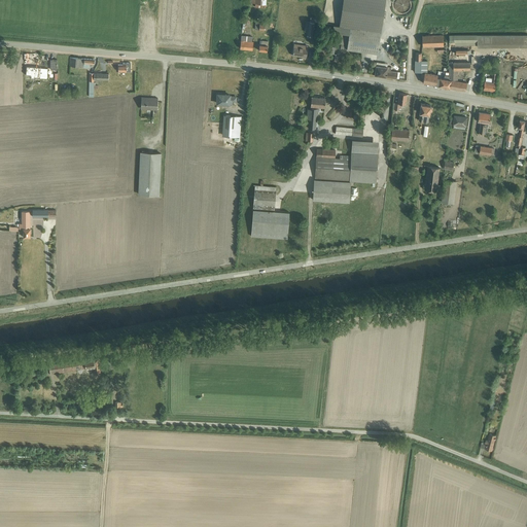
[(343,0),(340,26),(350,28),(381,32),(385,0),(343,0)]
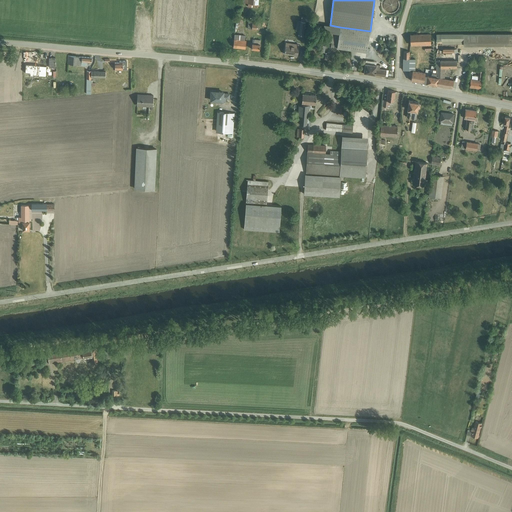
[(256,23),(252,22),(252,21),(248,20),(247,29),(256,30),(256,27),(260,28),(260,22),(256,22),(256,23)]
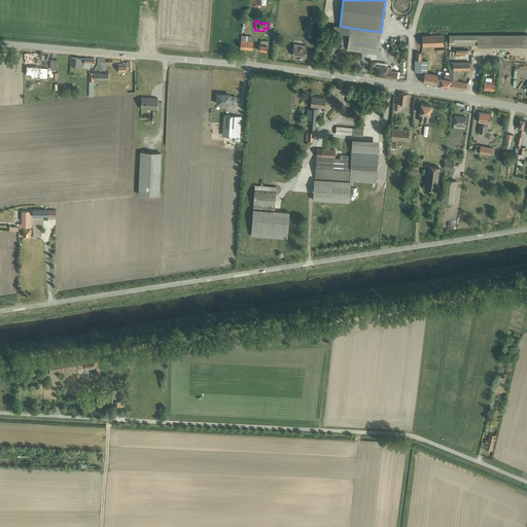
[(381,32),(350,28),(340,26),(334,26),(332,32),(349,34),(347,49),(378,54),(381,32)]
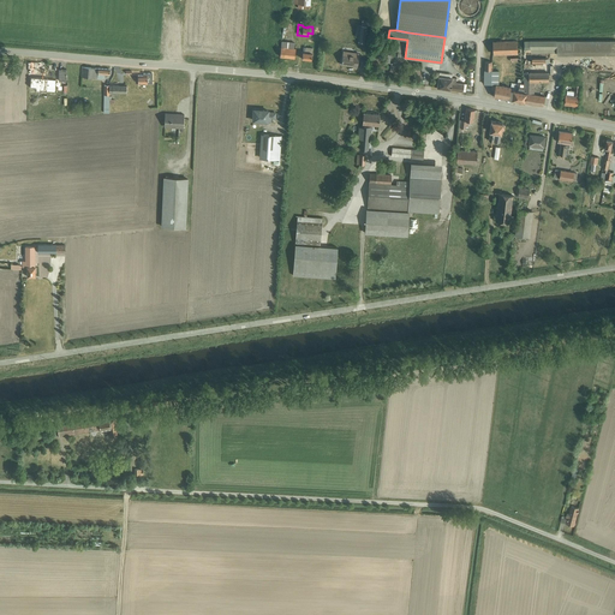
[(614,40),(524,41),(524,49),(531,49),(531,52),(557,52),(557,55),(614,54),(614,40)]
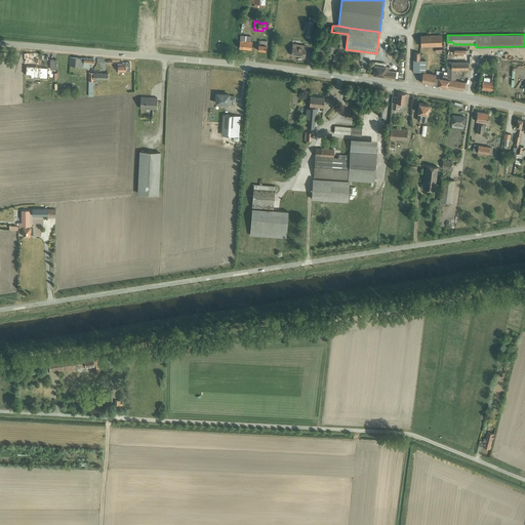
[(441,35),(420,35),(420,46),(442,46),(441,35)]
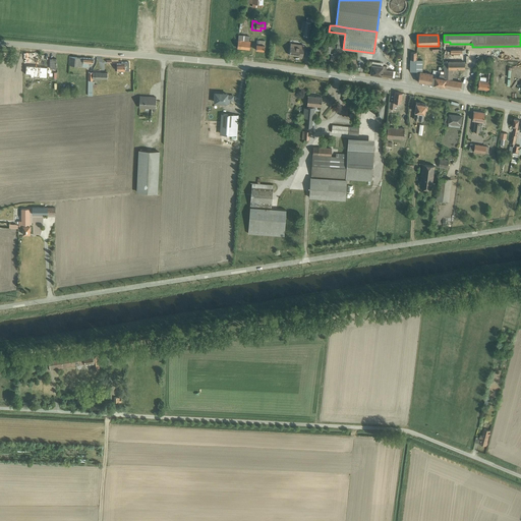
[(238,36),(238,40),(237,48),(249,49),(250,41),(249,41),(249,37),(238,36)]
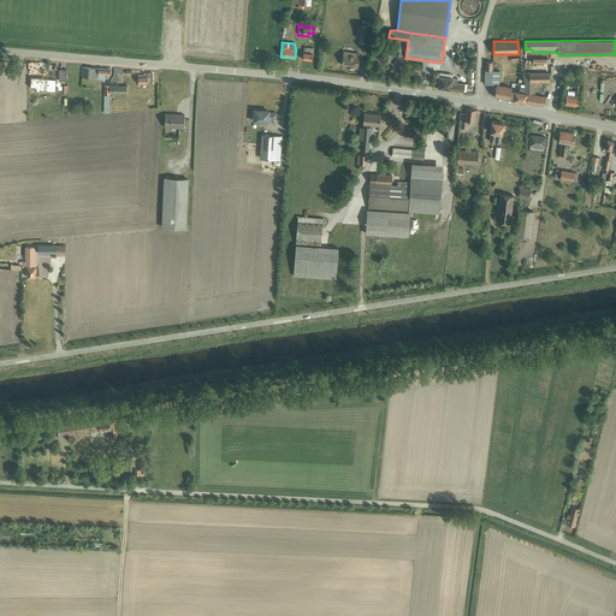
[(313,48),(304,47),(303,52),(302,59),(312,60),(313,48)]
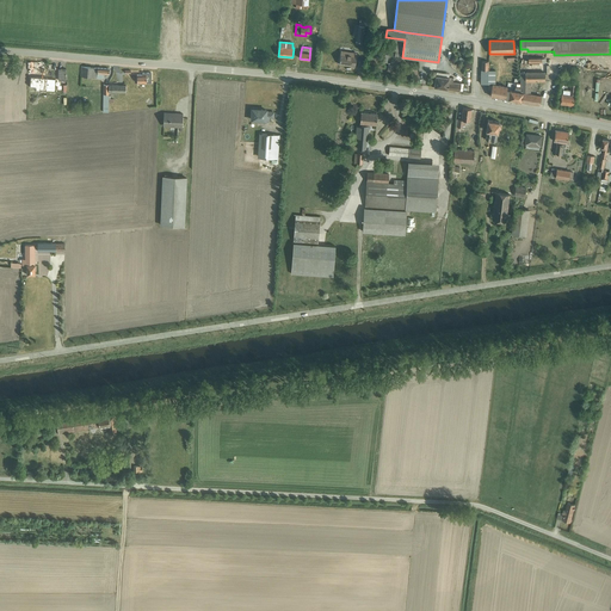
[(340,54),(339,63),(355,66),(357,54),(351,53),(351,55),(340,54)]
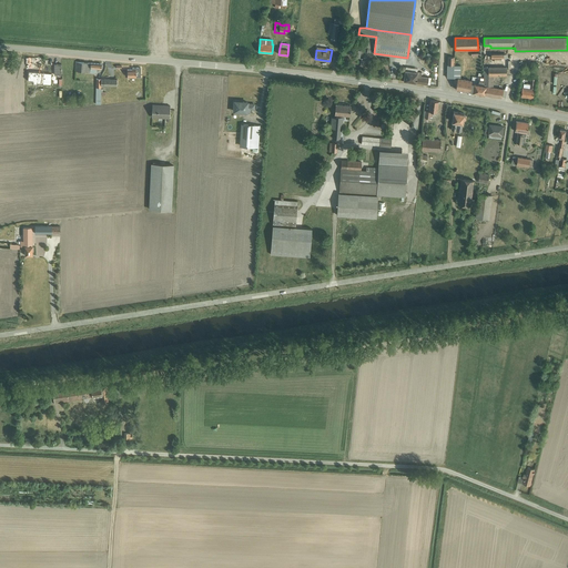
[(455,57),(447,57),(447,78),(458,78),(459,78),(462,66),(455,64),(455,57)]
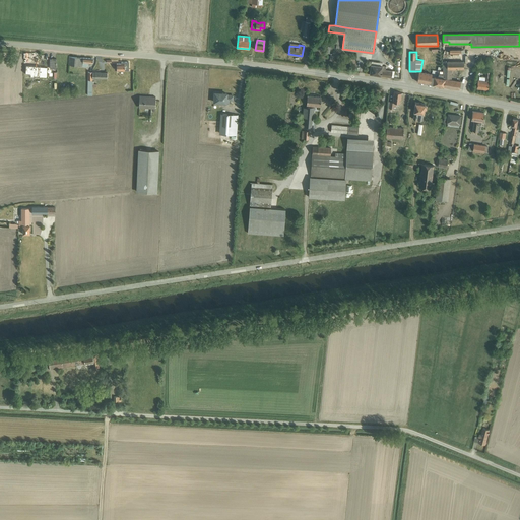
[(88,67),(88,63),(92,63),(92,59),(68,57),(68,65),(88,67)]
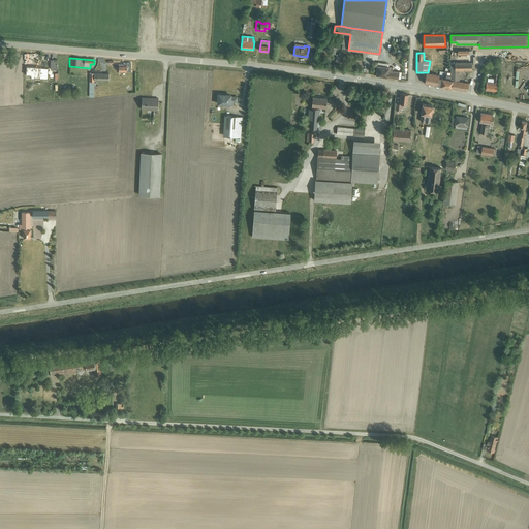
[(43,63),(31,62),(30,72),(43,72),(43,63)]
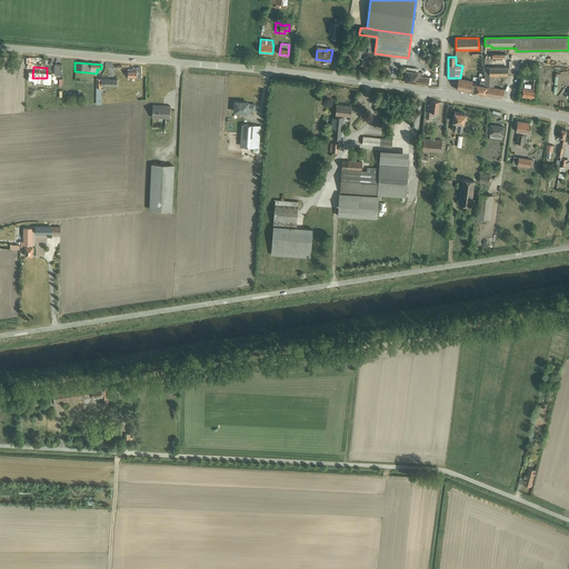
[(487,86),(486,95),(502,98),(505,89),(495,87),(495,83),(496,83),(496,82),(495,82),(495,76),(508,76),(508,67),(489,67),(485,68),(485,81),(485,86),(487,86)]
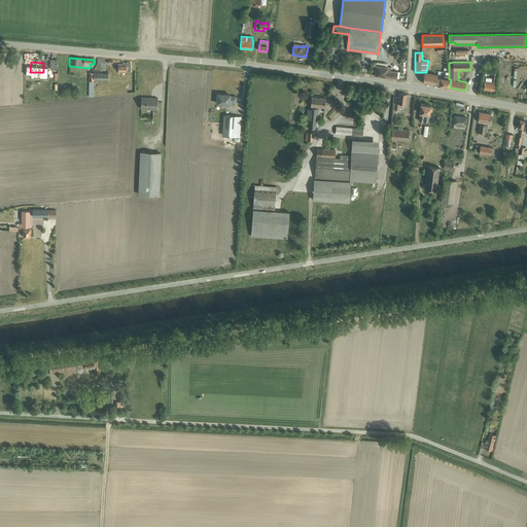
[(118,64),(118,71),(131,71),(131,63),(123,63),(123,64),(118,64)]
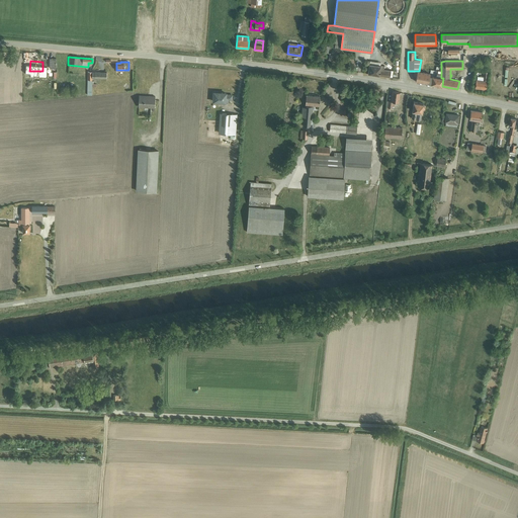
[(380,65),(369,64),(368,74),(390,77),(391,70),(384,69),(384,66),(381,66),(380,65)]
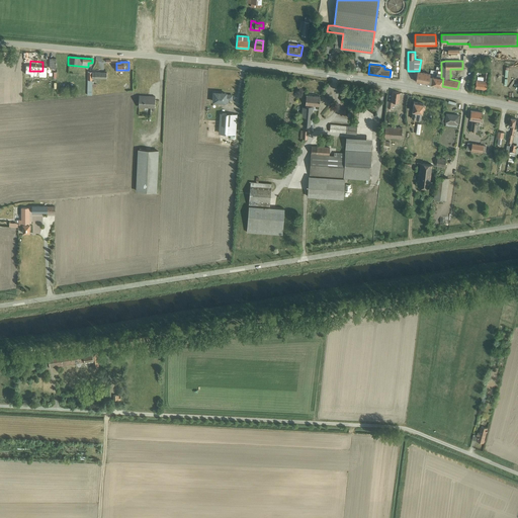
[(428,83),(430,76),(430,74),(418,71),(417,72),(414,72),(414,76),(417,76),(416,81),(418,81),(428,83)]
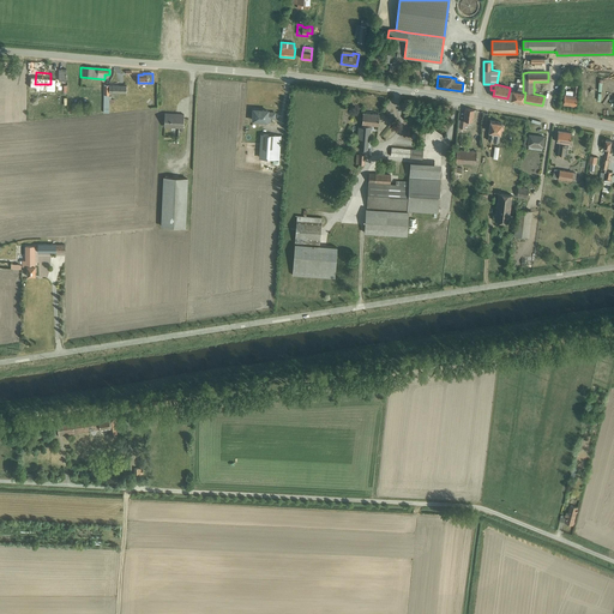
[(565,94),(563,104),(576,106),(579,85),(575,84),(573,90),(569,90),(569,95),(565,94)]
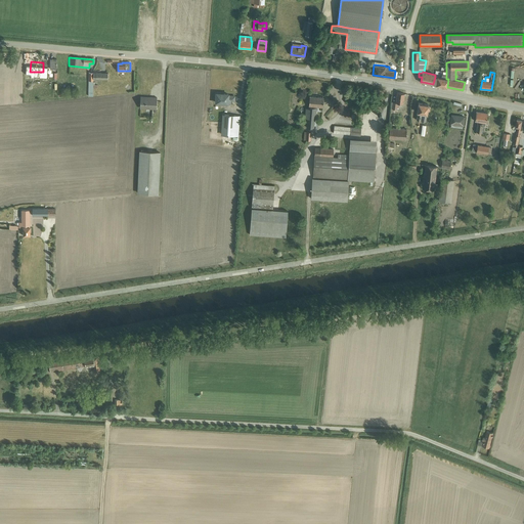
[(437,77),(436,85),(447,87),(448,79),(446,79),(446,75),(442,74),(441,78),(437,77)]
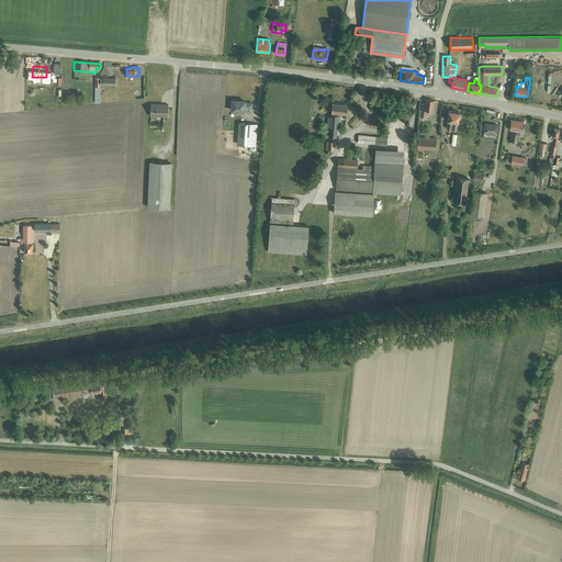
[(232,99),(231,110),(245,111),(245,108),(251,108),(251,103),(245,102),(245,101),(239,101),(237,101),(237,99),(232,99)]
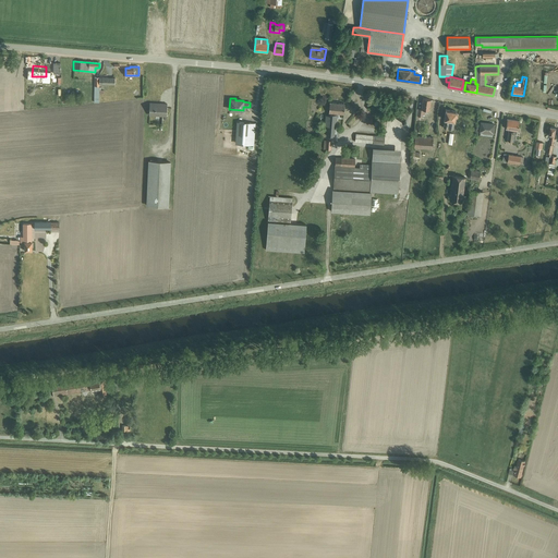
[(417,108),(416,116),(422,117),(422,114),(425,114),(425,110),(429,110),(431,99),(423,98),(421,109),(417,108)]
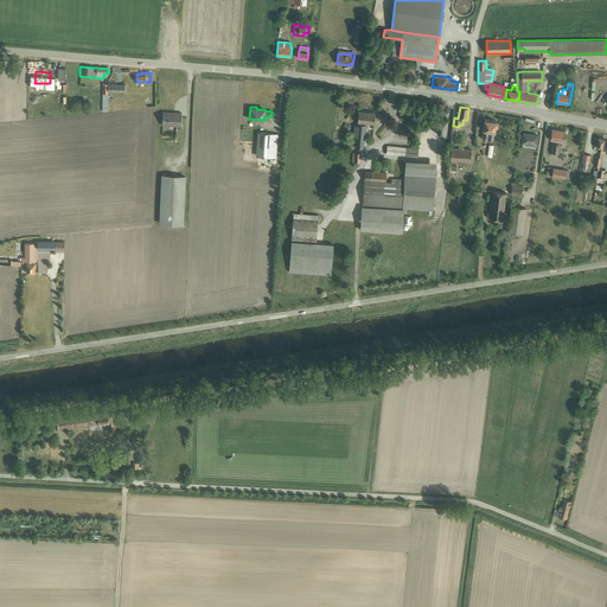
[(163,112),(163,126),(181,127),(181,113),(163,112)]
